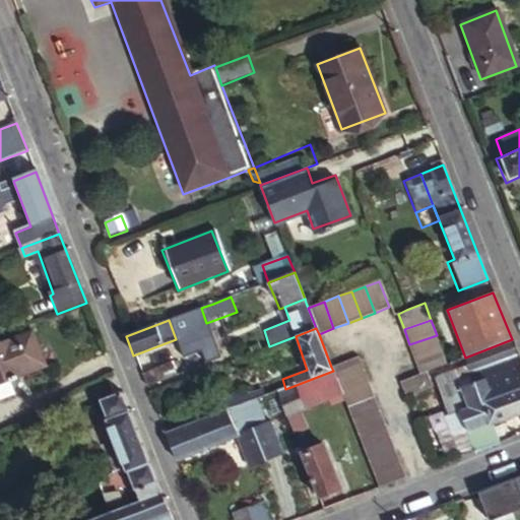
[(20,381),(43,372),(28,335),(0,345),(0,388),(10,385),(20,381)]
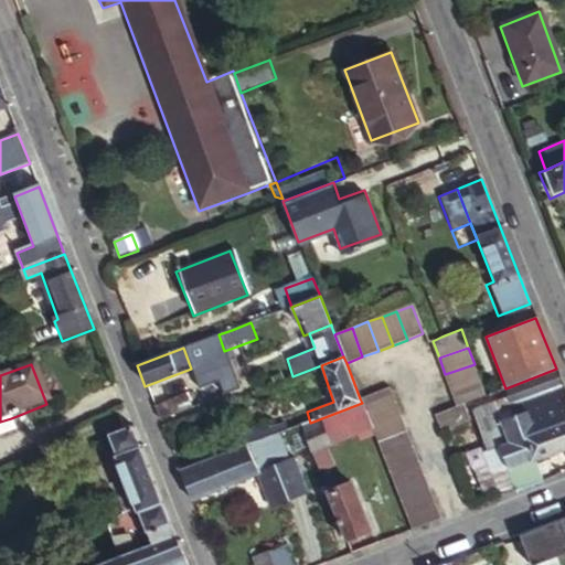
[(452,393),(481,382),(475,364),(445,374),(452,393)]
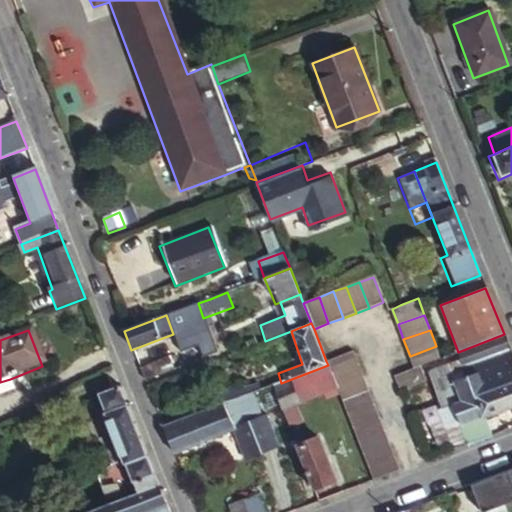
[(509,349),(504,334),(458,352),(453,354),(459,367),(469,364),(509,349)]
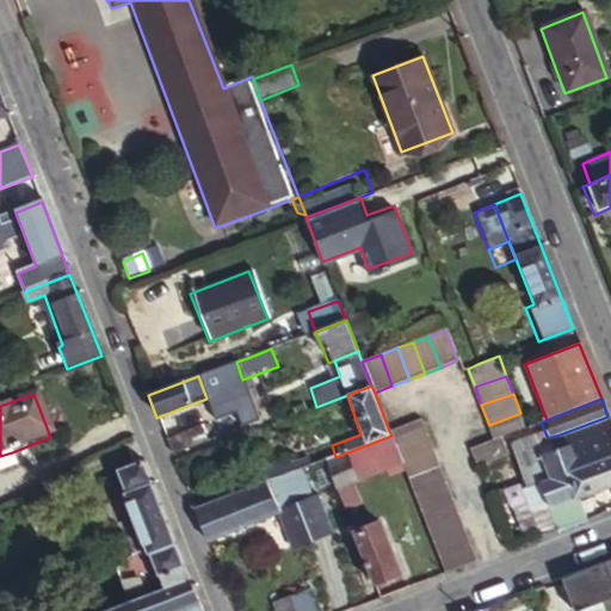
[(526,427),(520,413),(489,425),(494,439),(500,438),(526,427)]
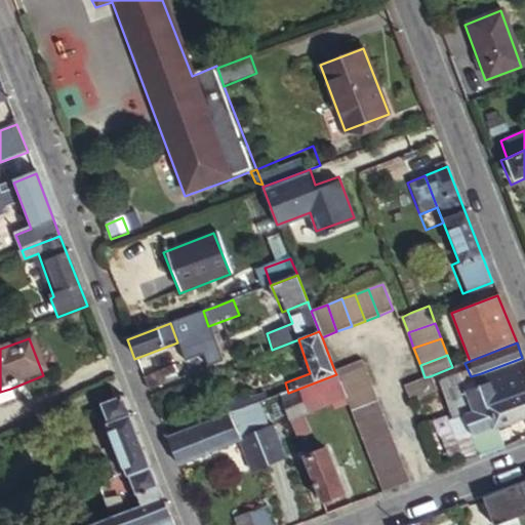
[(497,428),(524,416),(524,364),(522,358),(481,373),(485,385),(480,387),(487,404),(483,406),(491,430),(497,428)]
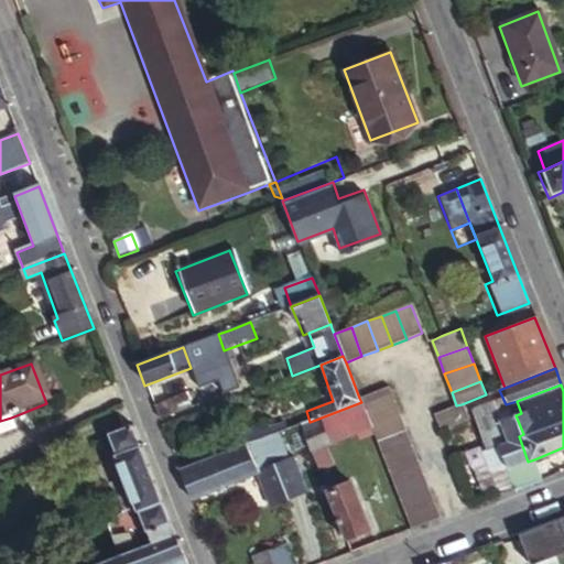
[(388,388),(359,398),(361,402),(365,413),(393,402),(388,388)]
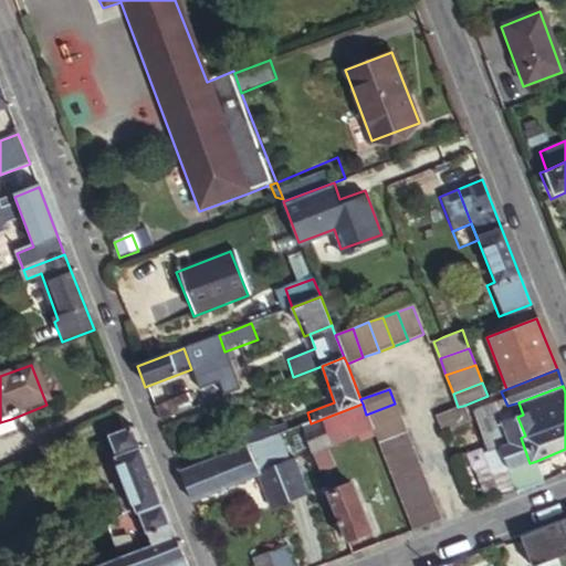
[(186,396),(153,408),(159,423),(191,411),(186,396)]
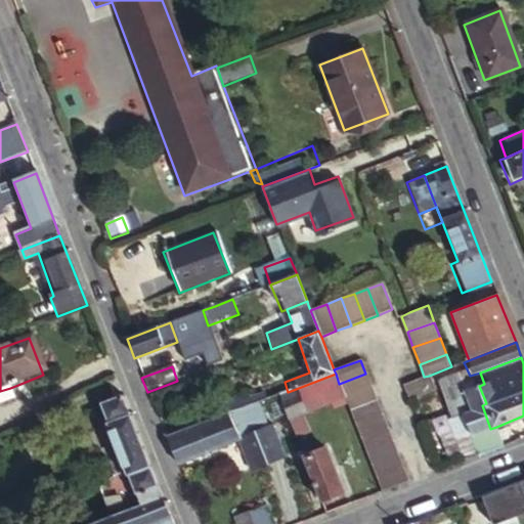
[(480,373),(470,376),(474,387),(479,386),(484,384),(480,373)]
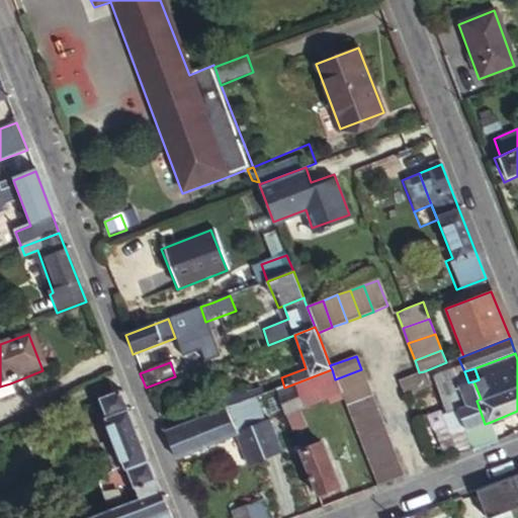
[(335,379),(332,369),(319,374),(328,400),(341,395),(340,392),(335,379)]
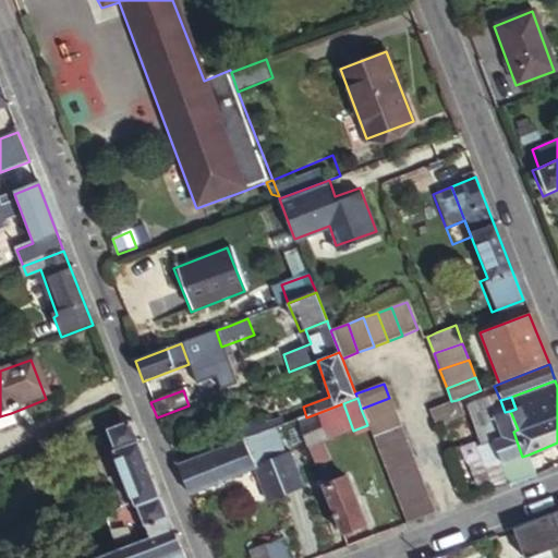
[(361,409),(366,422),(393,411),(389,398),(361,409)]
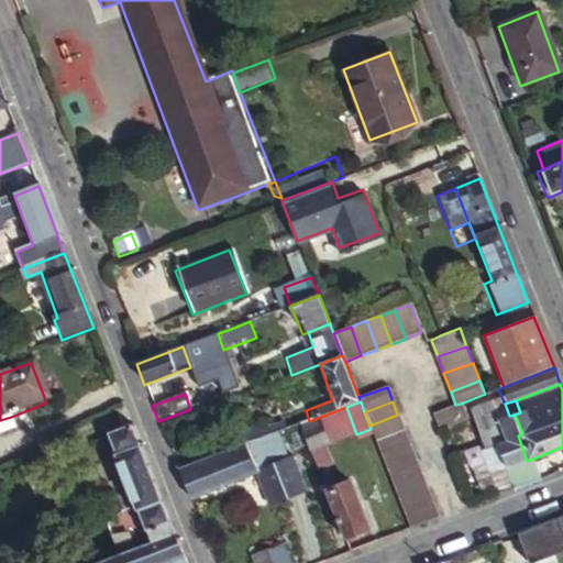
[(461,404),(455,405),(446,408),(432,415),(439,431),(467,420),(461,404)]
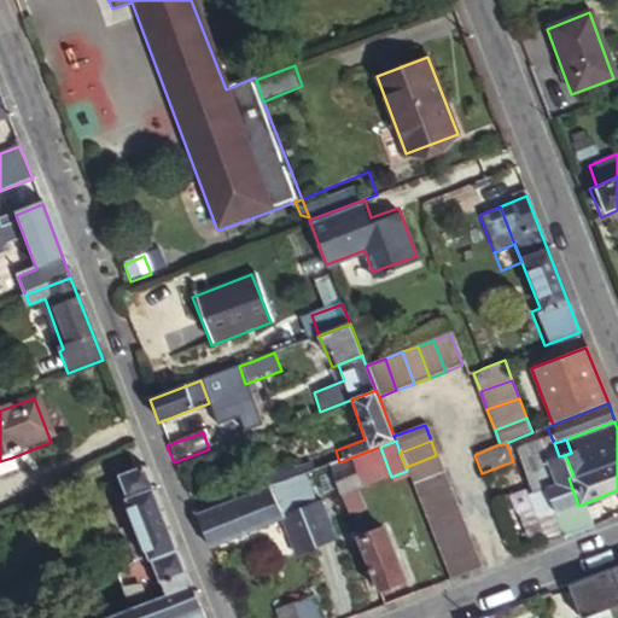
[(594,525),(586,503),(578,506),(569,478),(573,476),(565,455),(559,456),(548,460),(557,482),(542,487),(535,466),(528,448),(514,453),(531,496),(526,499),(543,544),(594,525)]
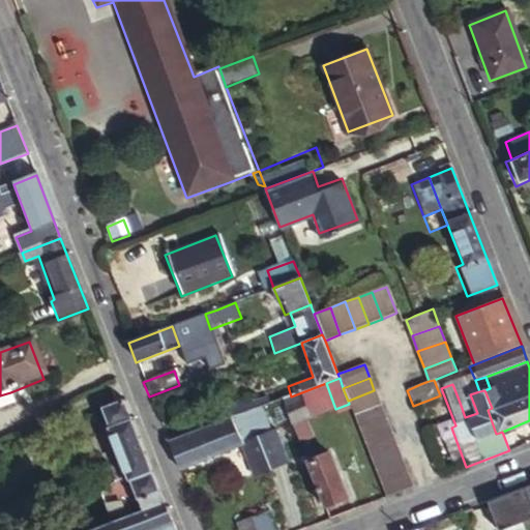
[(21,388),(10,392),(13,399),(23,394),(21,388)]
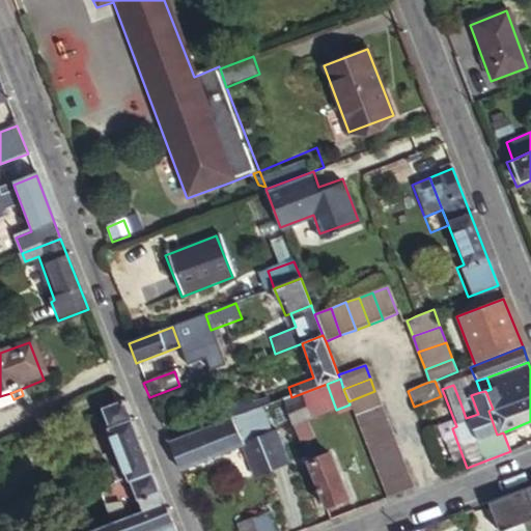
[(348,401),(350,404),(353,412),(379,400),(374,391),(348,401)]
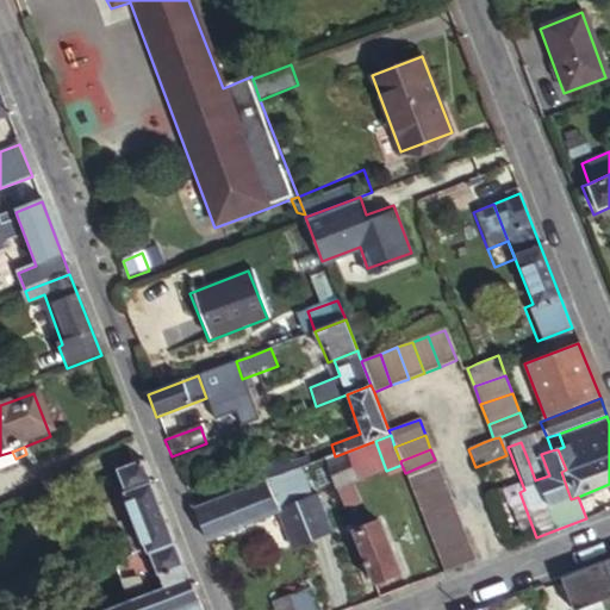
[(344,453),(335,456),(324,461),(372,586),(399,577),(380,528),(362,534),(355,512),(359,506),(349,486),(355,485),(344,453)]
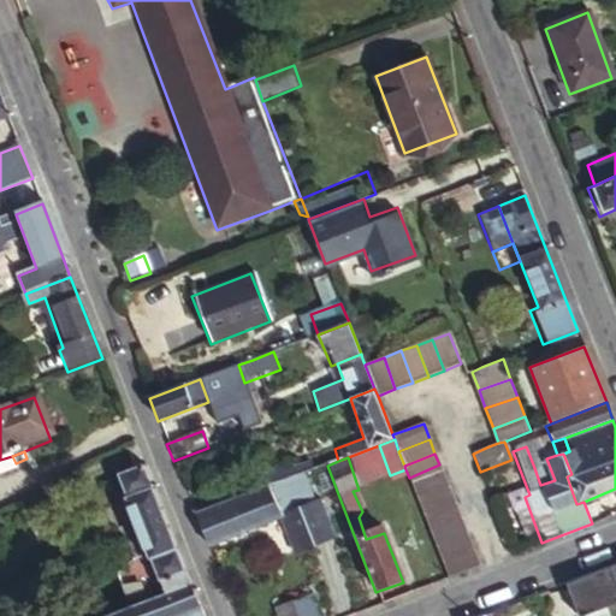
[(555,480),(546,458),(533,465),(540,485),(555,480)]
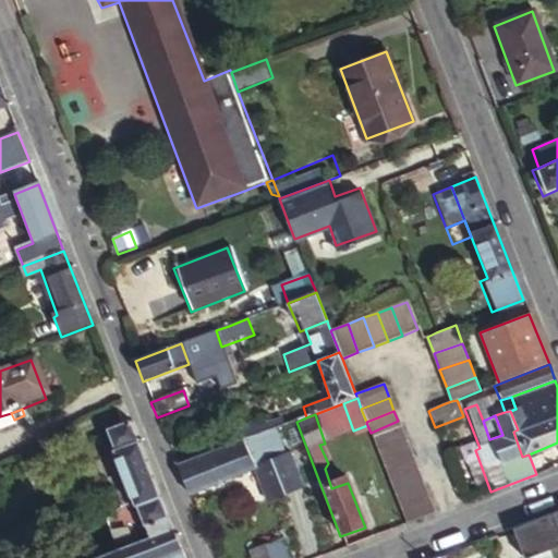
[(238,431),(241,443),(273,431),(284,426),(282,420),(266,426),(264,421),(238,431)]
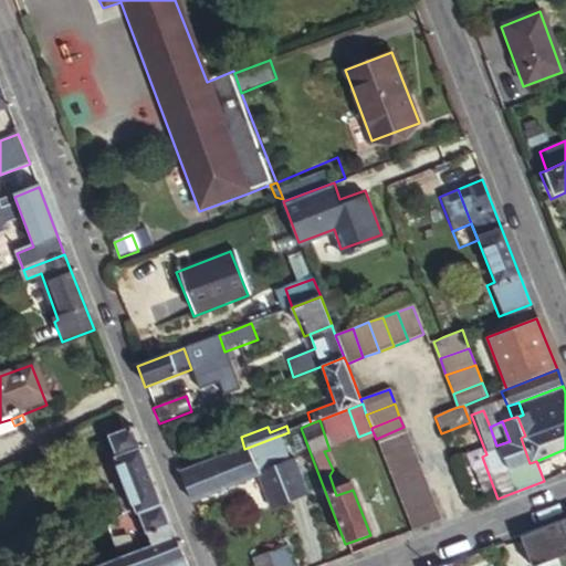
[(376,439),(377,443),(406,432),(405,428),(404,427),(376,439)]
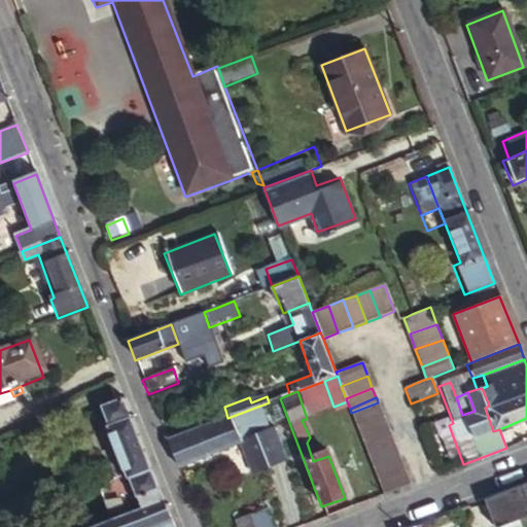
[(99,408),(137,511),(162,501),(123,398),(99,408)]
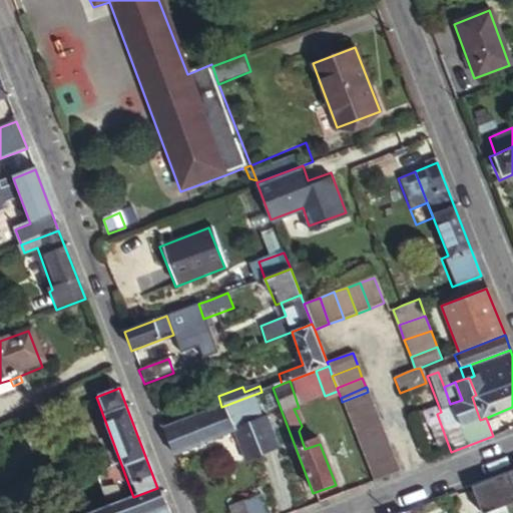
[(250,396),(221,407),(161,429),(171,457),(245,430),(252,449),(269,444),(274,456),(289,451),(278,419),(273,422),(262,392),(250,396)]
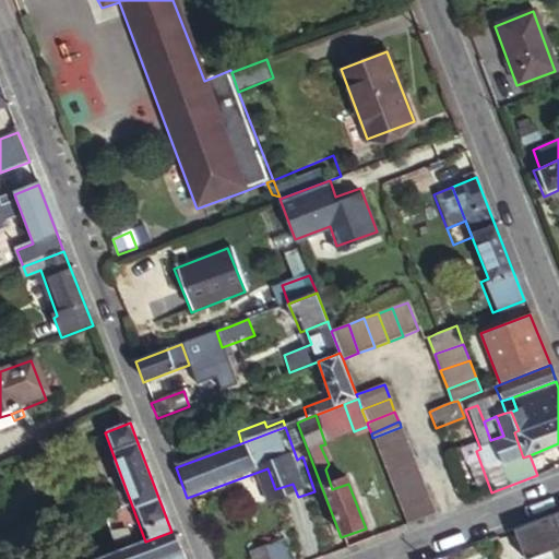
[(379,453),(407,442),(401,427),(372,438),(379,453)]
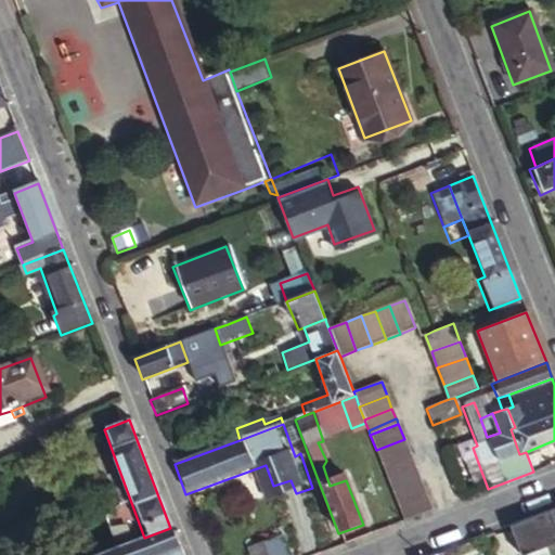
[(376,450),(382,465),(410,454),(404,439),(376,450)]
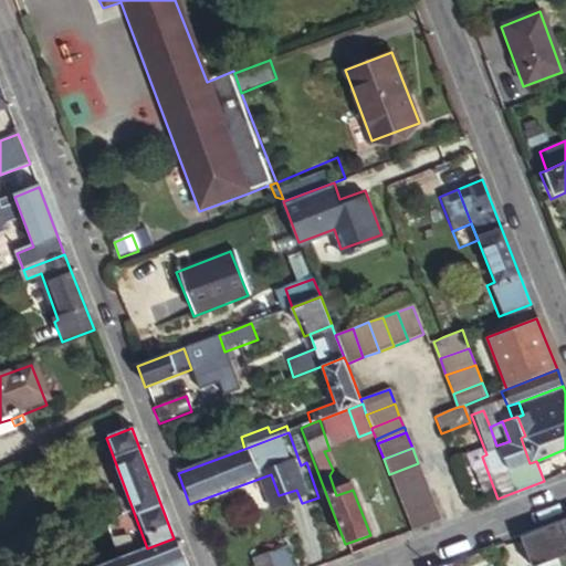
[(395,489),(425,479),(422,473),(418,463),(389,474),(395,489)]
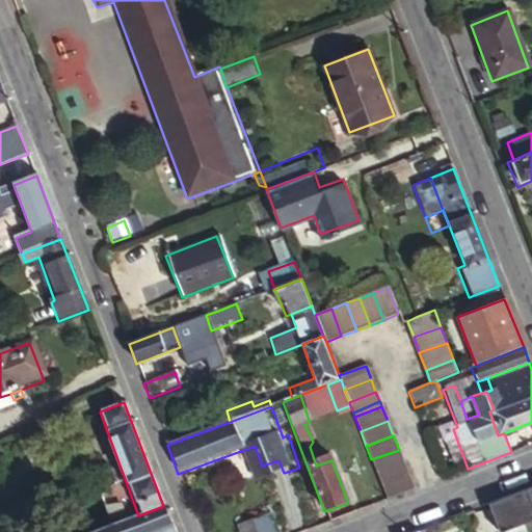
[(371,459),(375,472),(403,462),(399,450),(371,459)]
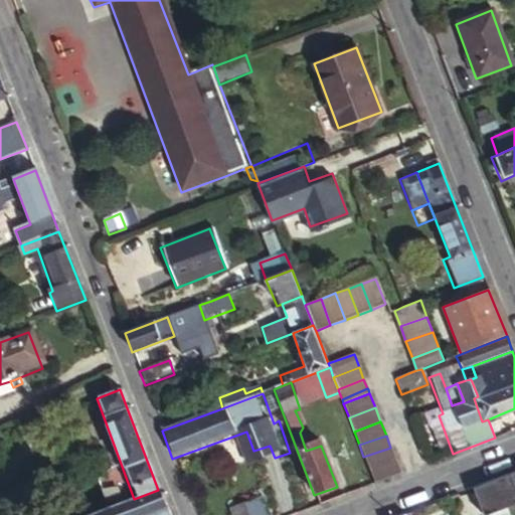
[(259,464),(275,458),(270,446),(253,451),(259,464)]
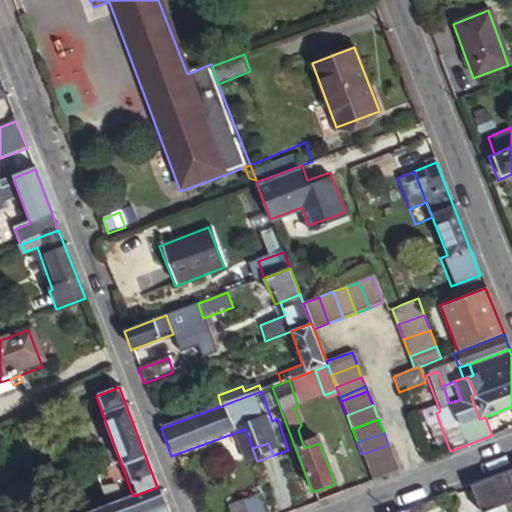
[(367,468),(394,458),(388,445),(361,454),(367,468)]
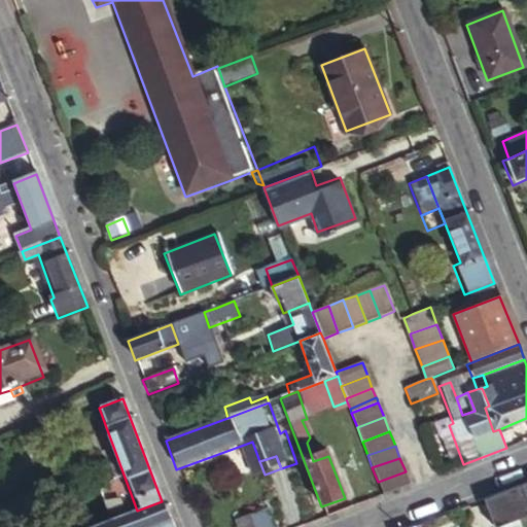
[(378,482),(383,495),(411,485),(406,471),(378,482)]
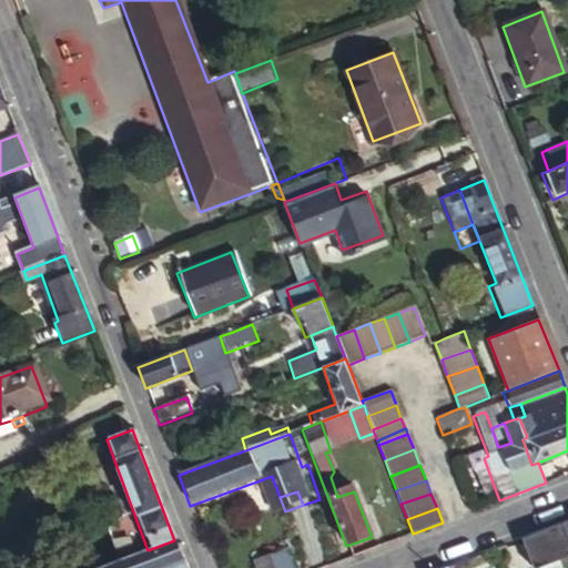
[(537,567),(555,567),(567,563),(567,521),(526,539),(537,567)]
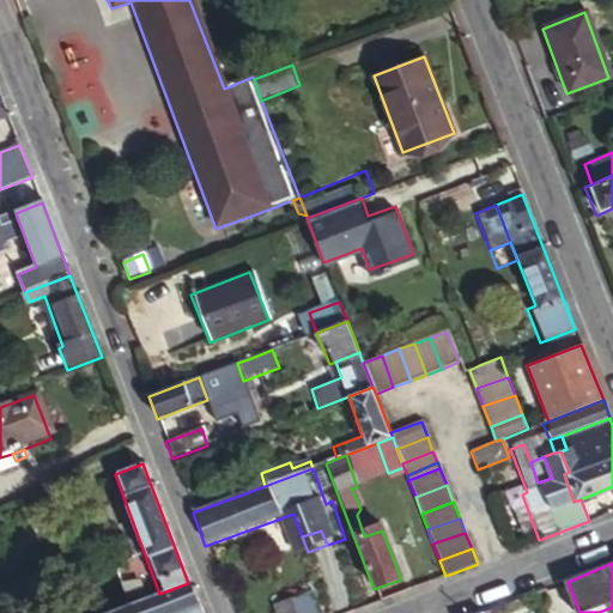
[(159,594),(107,612),(200,612),(188,583),(159,594)]
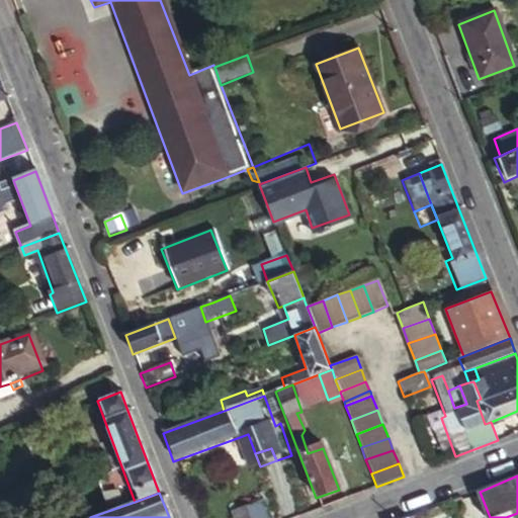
[(228,511),(230,517),(264,517),(258,500),(242,506),(228,511)]
